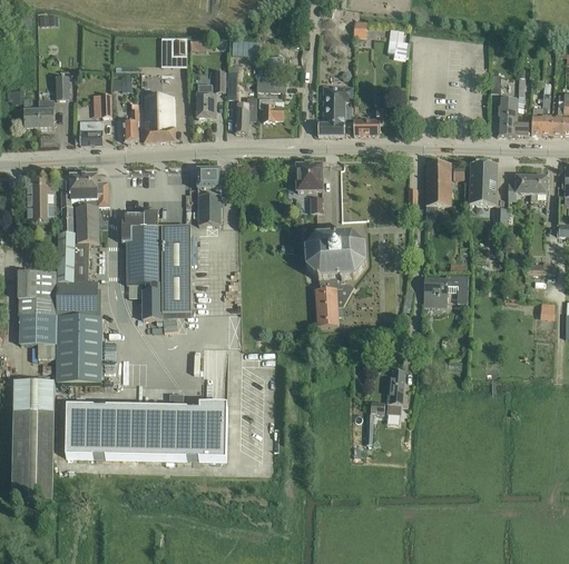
[(18,11),(17,26),(29,27),(30,12),(18,11)]
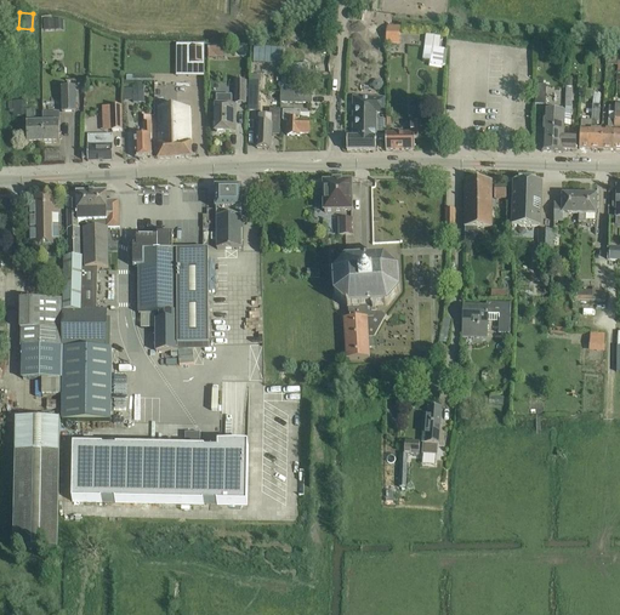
[(43,13),(43,24),(52,24),(52,13),(43,13)]
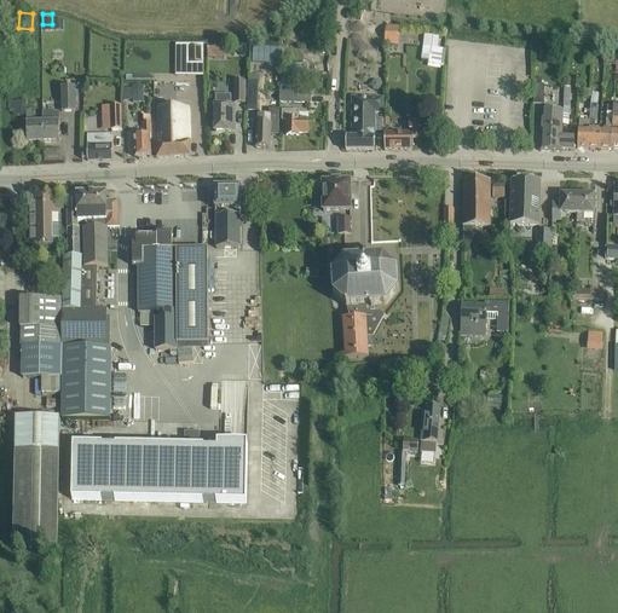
[(356,21),(356,45),(380,45),(380,21),(356,21)]
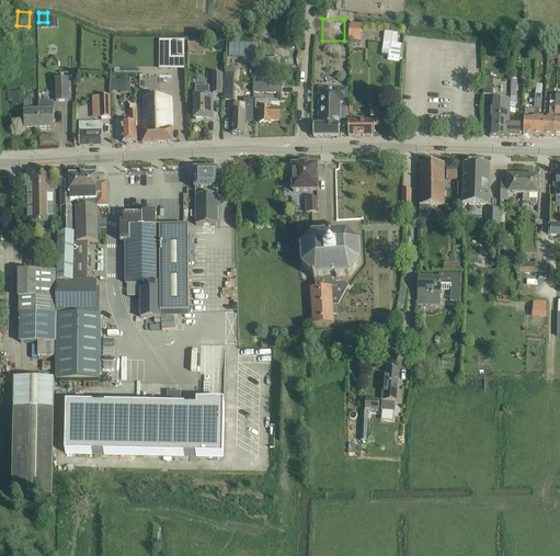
[(361,21),(349,20),(347,34),(360,34),(361,21)]
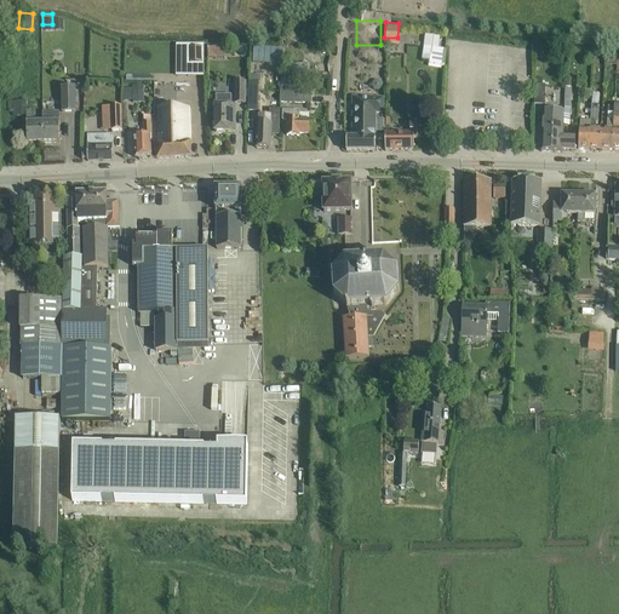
[(439,42),(440,30),(424,29),(423,52),(433,52),(433,58),(445,59),(445,42),(439,42)]
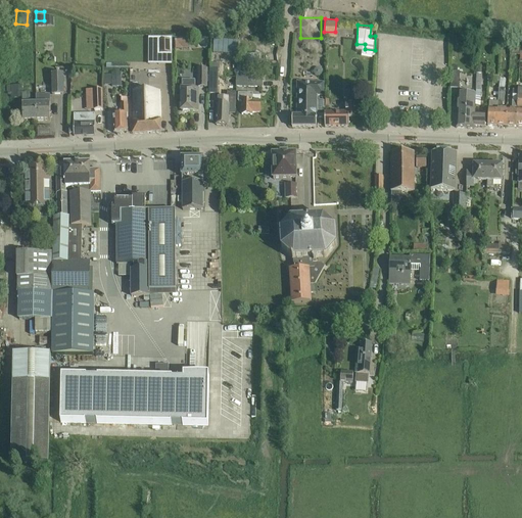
[(154,44),(156,38),(143,33),(141,39),(154,44)]
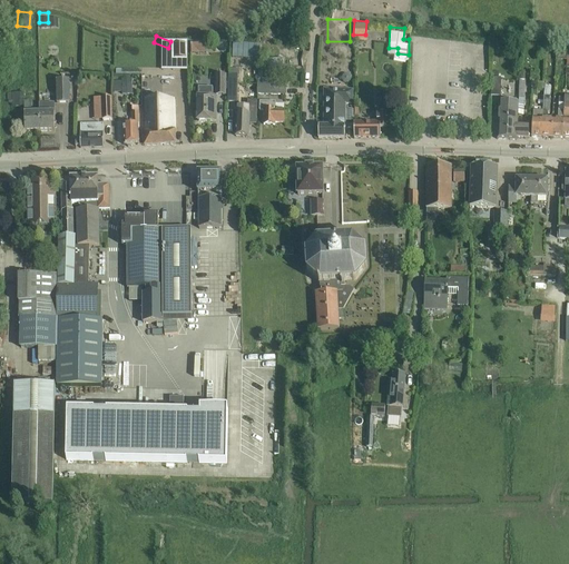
[(189,47),(206,48),(206,38),(189,38),(189,47)]
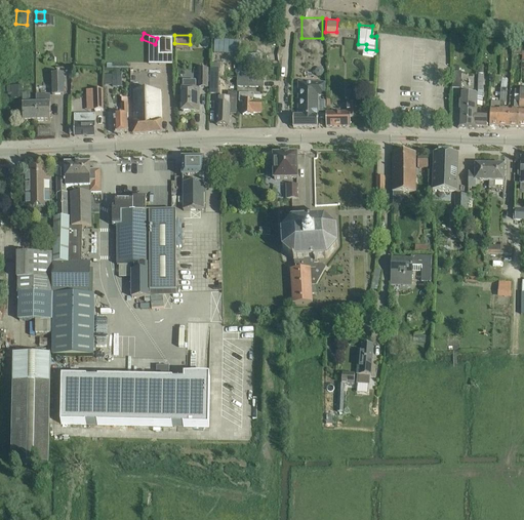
[(161,51),(170,51),(170,38),(160,38),(161,51)]
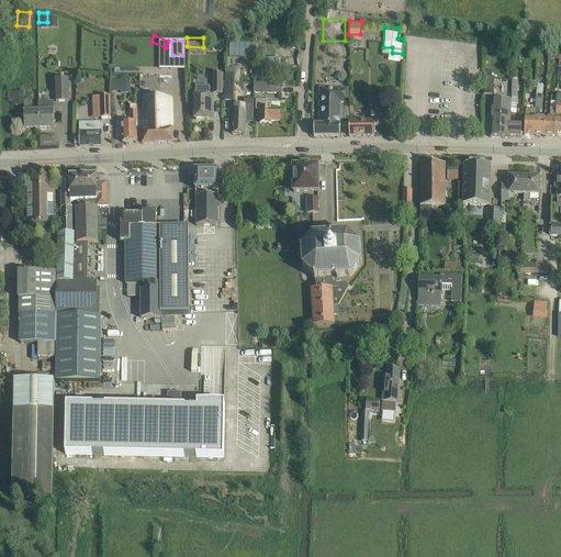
[(233,97),(233,76),(233,70),(234,70),(234,64),(225,64),(225,69),(223,69),(223,97),(233,97)]
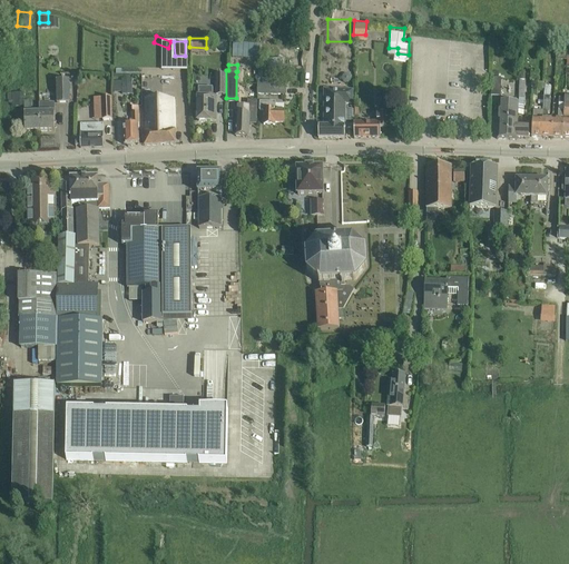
[(223,90),(223,71),(215,71),(214,90),(223,90)]
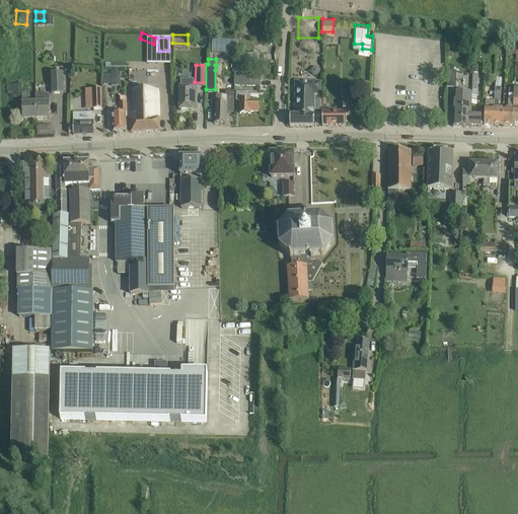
[(111,67),(111,76),(120,76),(120,67),(111,67)]
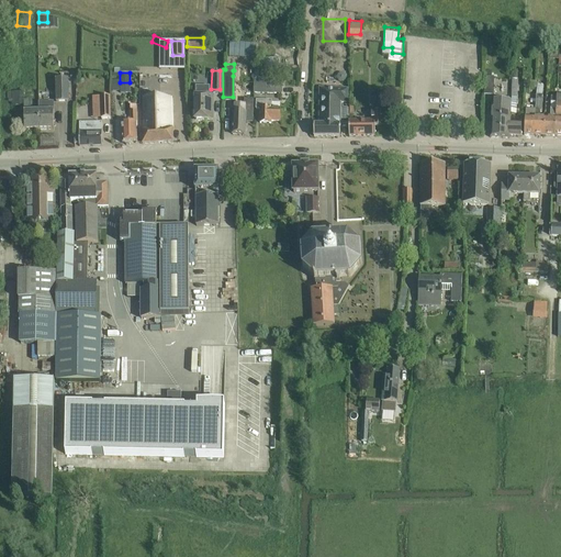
[(483,74),(483,90),(492,90),(493,74),(483,74)]
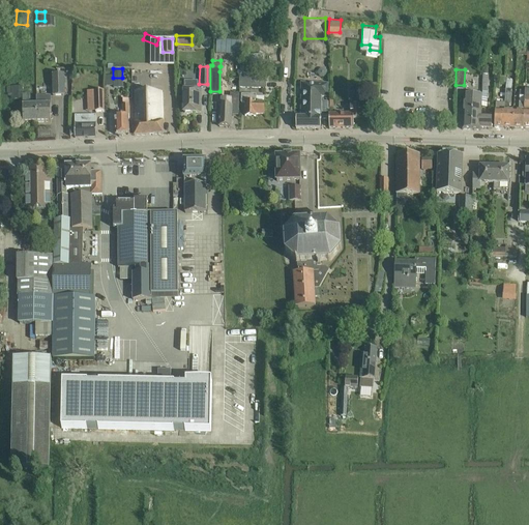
[(63,90),(63,70),(52,70),(52,91),(63,90)]
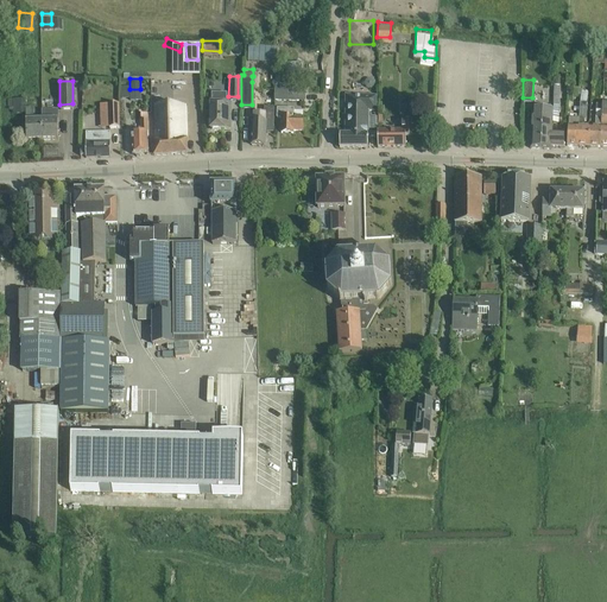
[(566,83),(561,83),(552,83),(552,101),(552,114),(564,114),(564,94),(570,94),(570,89),(566,89),(566,83)]
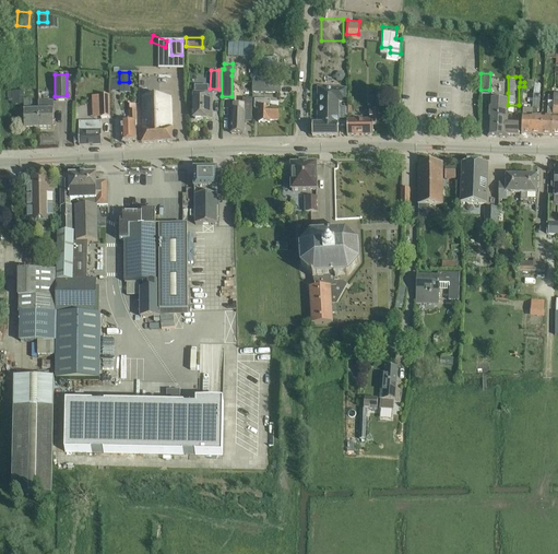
[(280,79),(269,79),(252,79),(251,86),(280,87),(280,79)]
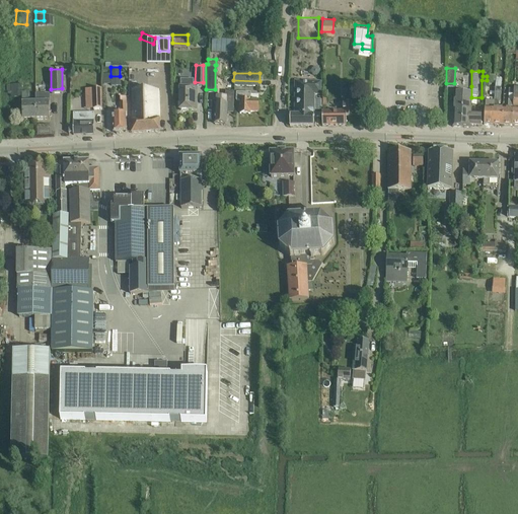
[(179,75),(178,95),(178,105),(195,105),(196,84),(192,84),(193,76),(179,75)]
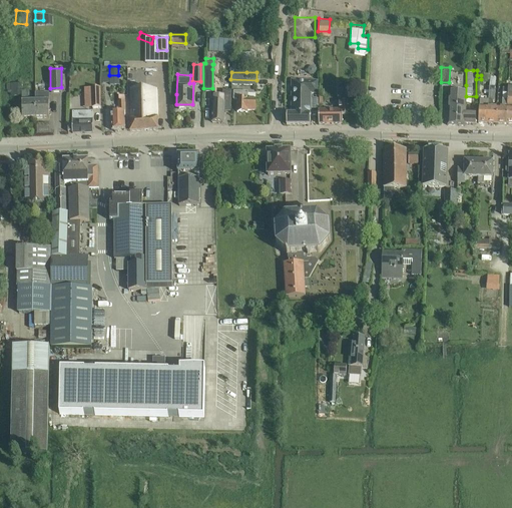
[(315,76),(310,76),(291,76),(291,109),(286,109),(286,120),(309,120),(309,110),(310,88),(315,88),(315,76)]
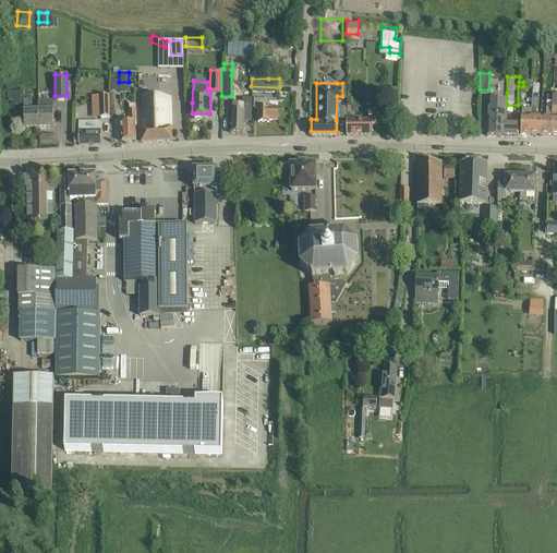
[(22,87),(10,87),(11,99),(23,99),(22,95),(22,87)]
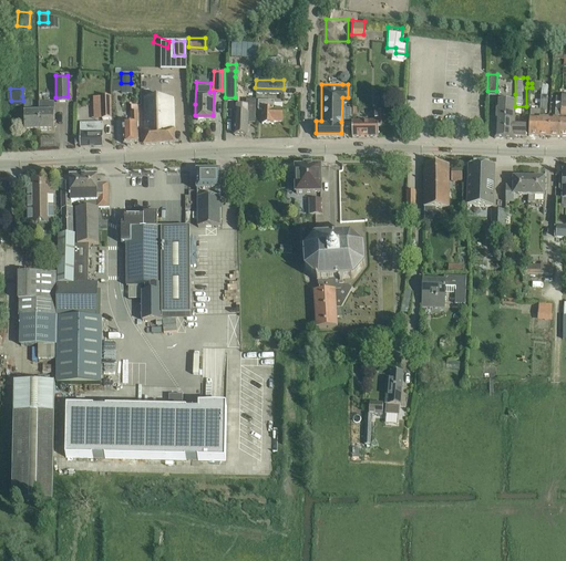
[(561,106),(559,132),(565,132),(565,91),(561,92),(561,97),(555,97),(555,106),(561,106)]
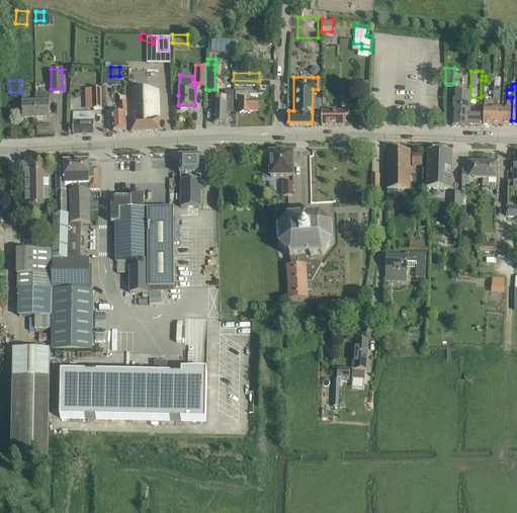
[(130,117),(130,118),(131,129),(158,126),(156,86),(131,87),(133,117),(130,117)]
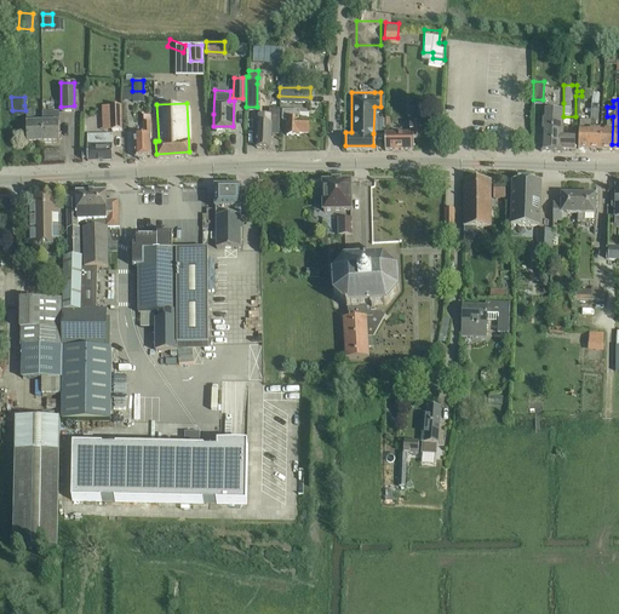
[(57,104),(41,105),(41,116),(41,137),(58,137),(58,125),(57,104)]
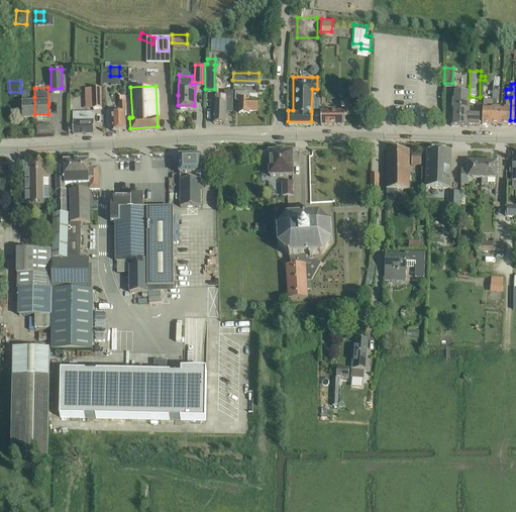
[(224,87),(224,92),(214,92),(214,98),(212,98),(211,106),(213,106),(213,119),(224,119),(224,111),(226,111),(226,108),(231,108),(232,87),(224,87)]
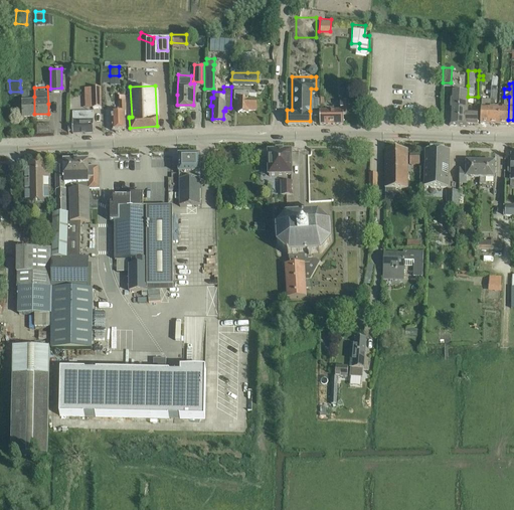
[(459,96),(467,97),(468,88),(450,87),(449,121),(458,122),(459,96)]
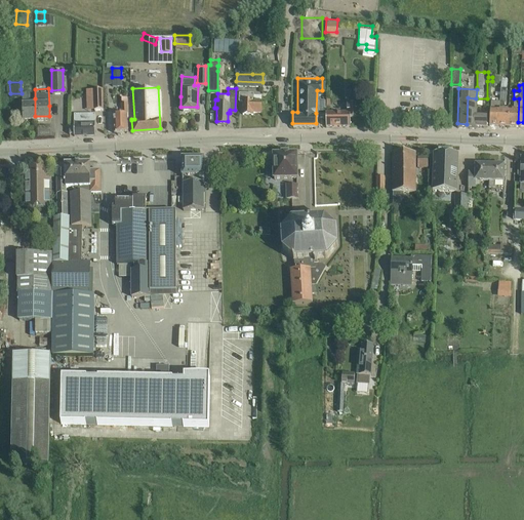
[(27,89),(21,89),(22,93),(22,107),(22,116),(35,116),(35,98),(27,98),(27,89)]
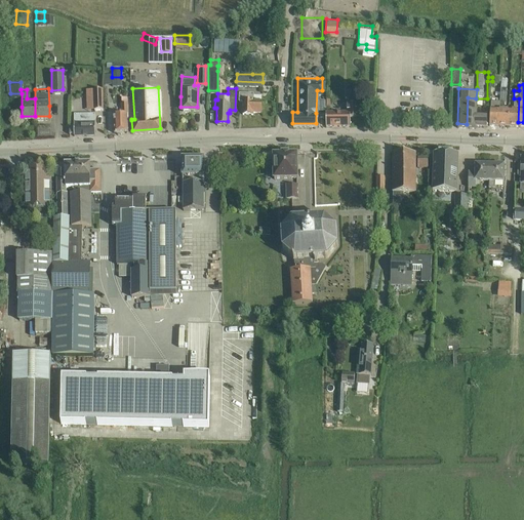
[(260,91),(252,91),(252,89),(238,89),(238,96),(242,96),(241,110),(252,110),(252,108),(260,109),(260,97),(260,91)]
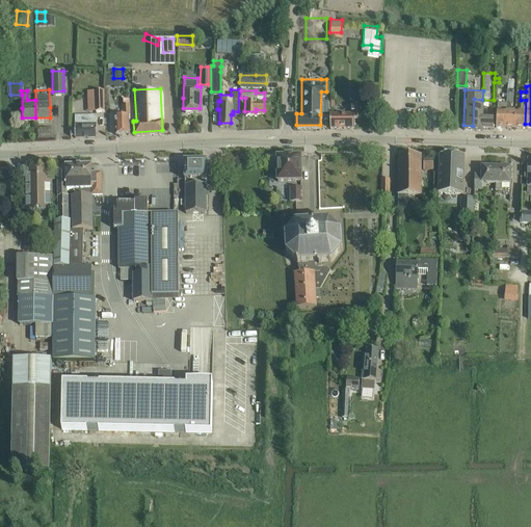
[(114,113),(114,121),(114,131),(129,130),(129,120),(127,96),(121,96),(122,113),(114,113)]
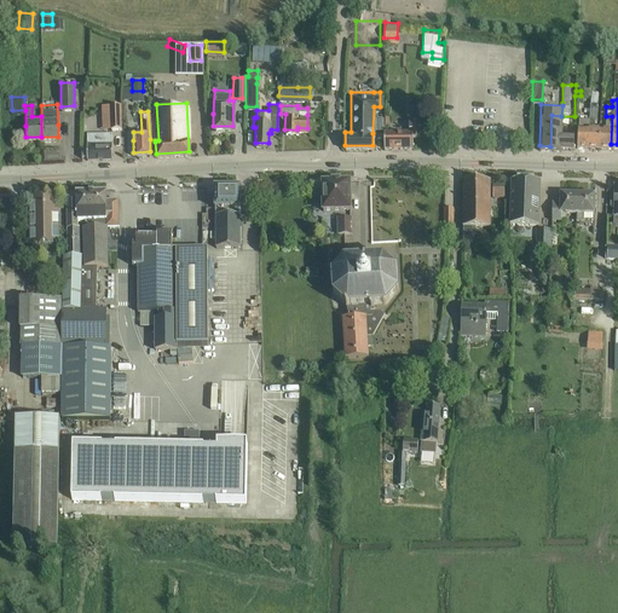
[(560,146),(560,144),(572,144),(573,144),(573,125),(571,125),(571,119),(565,119),(565,125),(566,125),(566,132),(561,131),(561,116),(552,115),(550,146),(560,146)]
